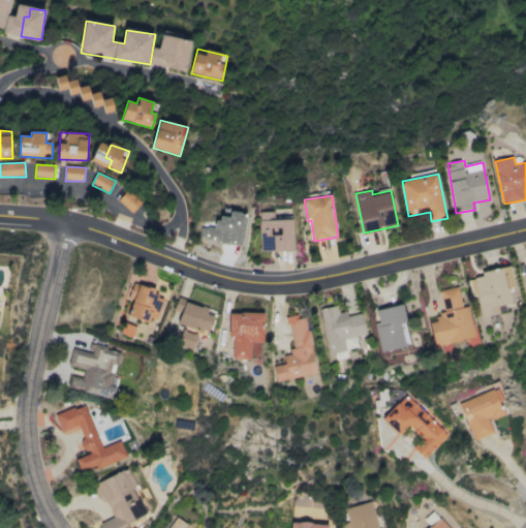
[(260,212),(263,252),(296,251),(295,218),(276,218),(276,212),(260,212)]
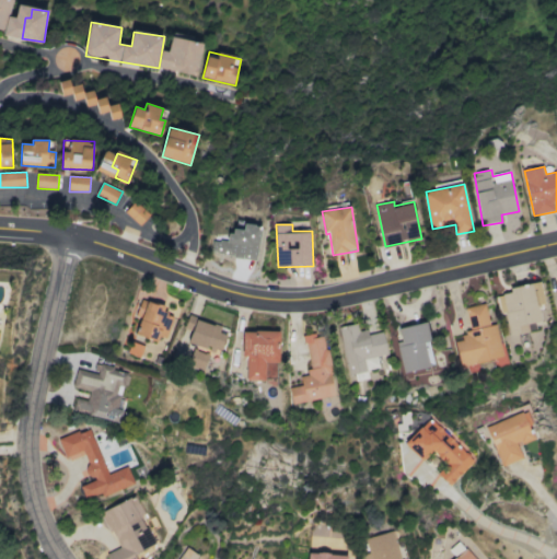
[(543,322),(540,305),(546,304),(542,282),(510,288),(511,293),(498,297),(501,314),(507,313),(511,336),(531,333),(529,325),(543,322)]
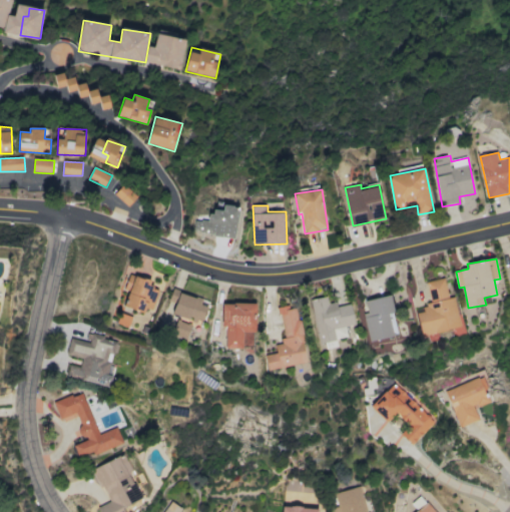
[(126,308),(154,313),(158,291),(151,289),(153,281),(129,276),(126,291),(129,291),(126,308)]
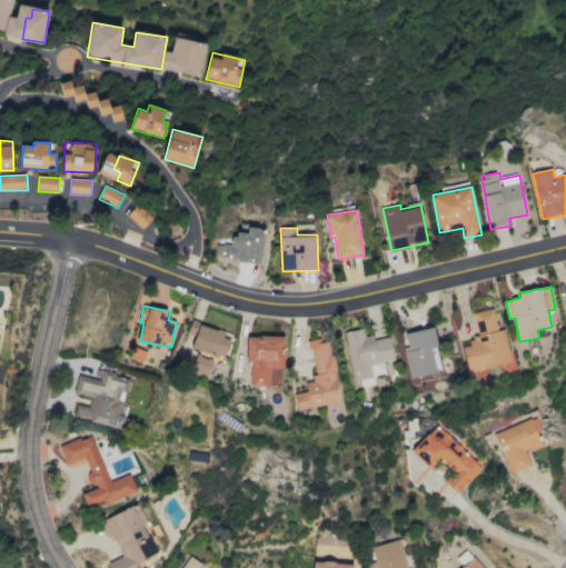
[(469,374),(504,367),(505,374),(517,371),(508,329),(499,331),(495,309),(476,312),(480,336),(472,338),(474,346),(465,347),(469,374)]
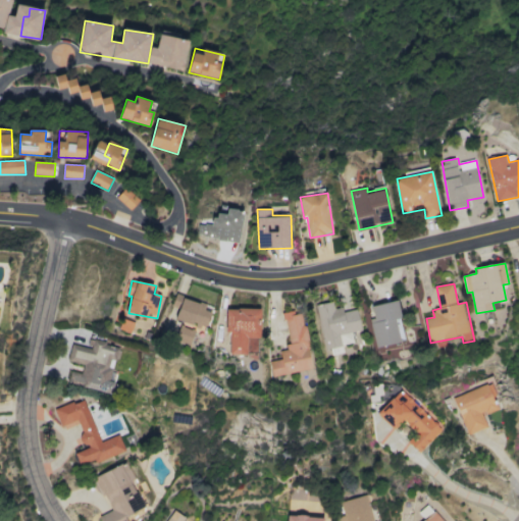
[(176,297),(173,308),(179,310),(176,319),(207,328),(213,308),(176,297)]
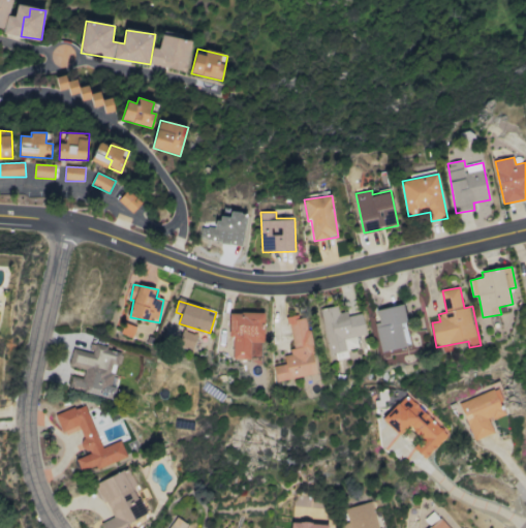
[(377,310),(380,323),(376,324),(382,353),(407,347),(402,323),(407,322),(404,305),(377,310)]
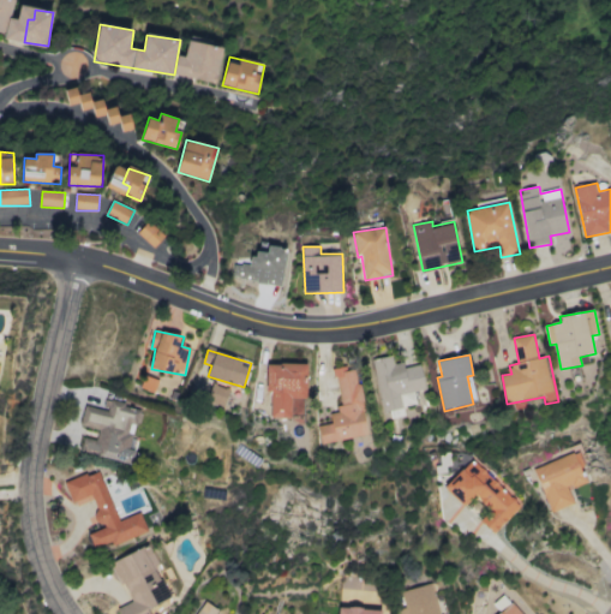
[(418,406),(415,392),(426,389),(421,363),(396,368),(394,356),(375,359),(384,412),(418,406)]
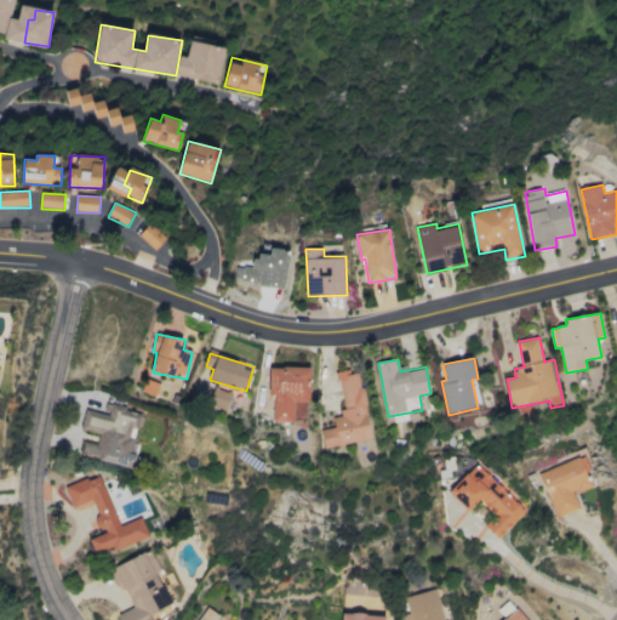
[(295,422),(295,402),(310,402),(310,368),(269,367),(269,397),(275,397),(274,422),(295,422)]
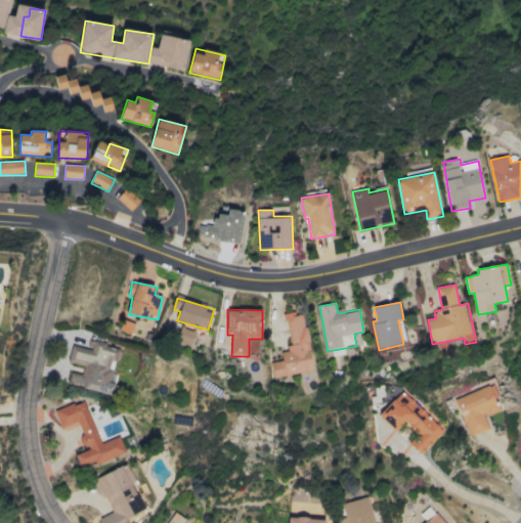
[(314,372),(305,312),(287,315),(292,351),(283,353),(284,361),(272,363),(275,378),(314,372)]
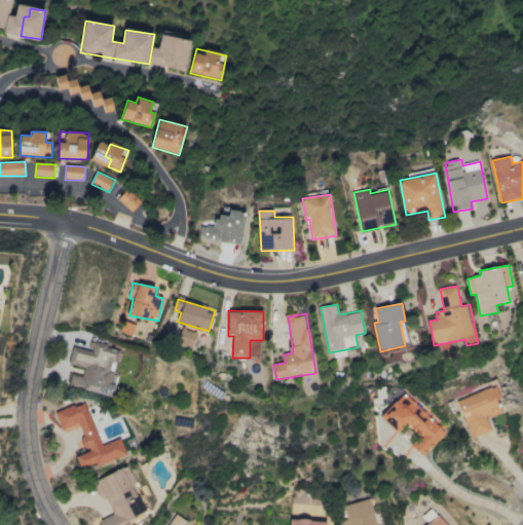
[(192,348),(197,334),(183,329),(178,343),(192,348)]
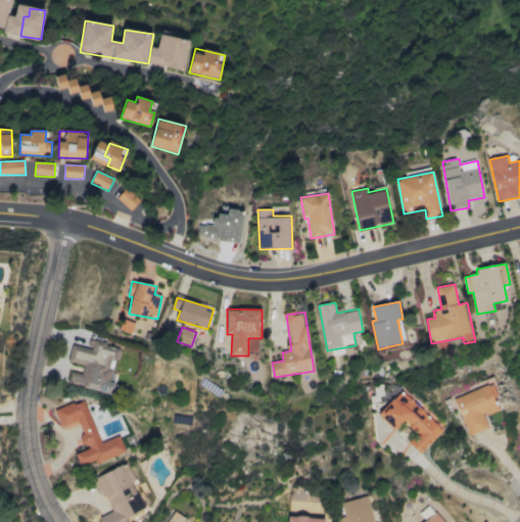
[(248,354),(260,354),(260,339),(249,339),(248,354)]
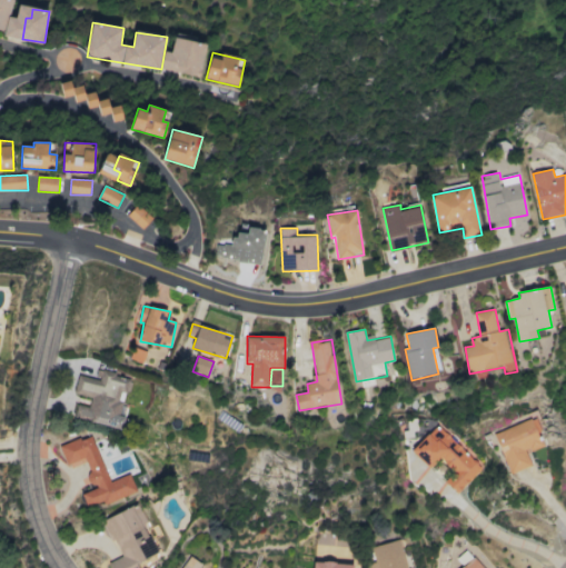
[(76,418),(125,429),(129,409),(125,408),(132,378),(100,371),(98,380),(80,376),(76,394),(92,398),(90,408),(79,405),(76,418)]
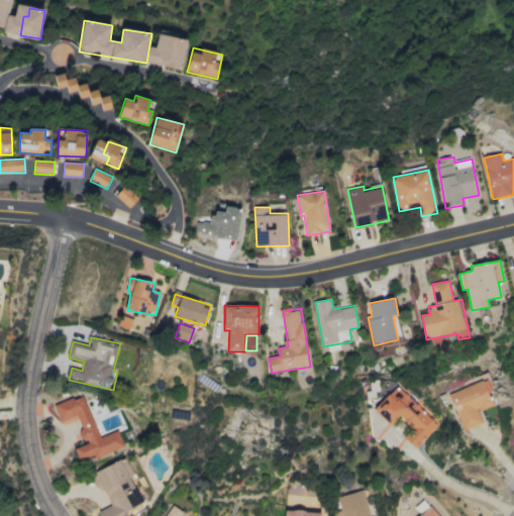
[(449,394),(464,430),(484,423),(479,412),(496,405),(486,380),(449,394)]
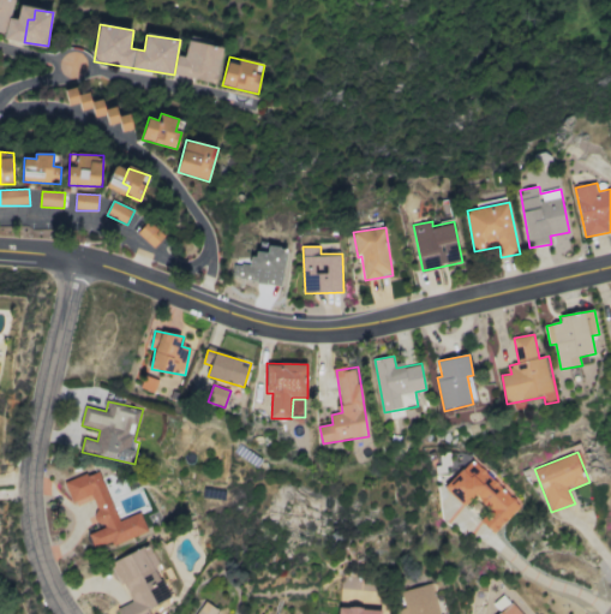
[(521,507),(473,460),(447,488),(466,506),(477,495),(492,511),(481,522),(495,534),(521,507)]
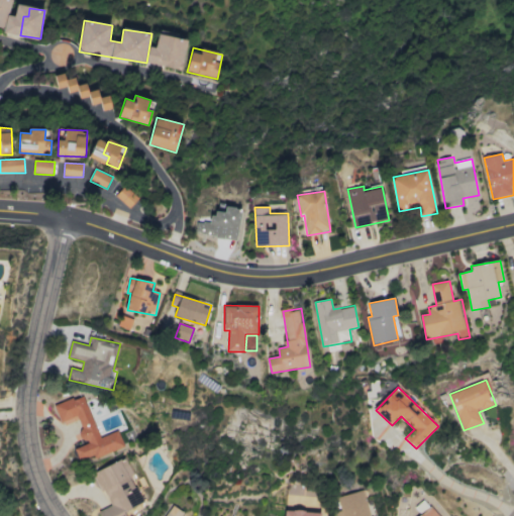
[(125,447),(119,431),(100,438),(85,395),(56,406),(62,423),(77,417),(87,444),(76,448),(80,460),(95,455),(96,458),(125,447)]
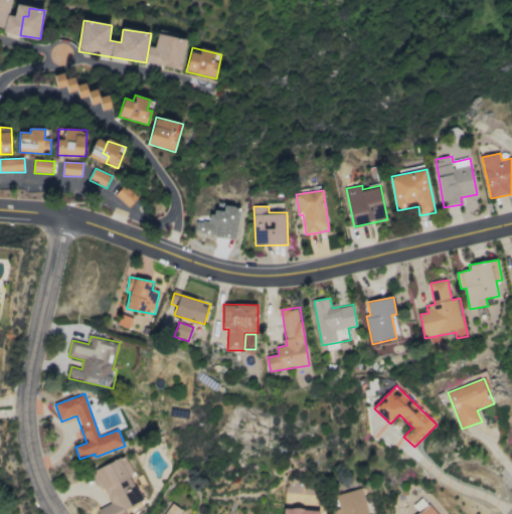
[(125,513),(147,505),(126,457),(95,471),(110,505),(100,509),(102,513),(125,513)]
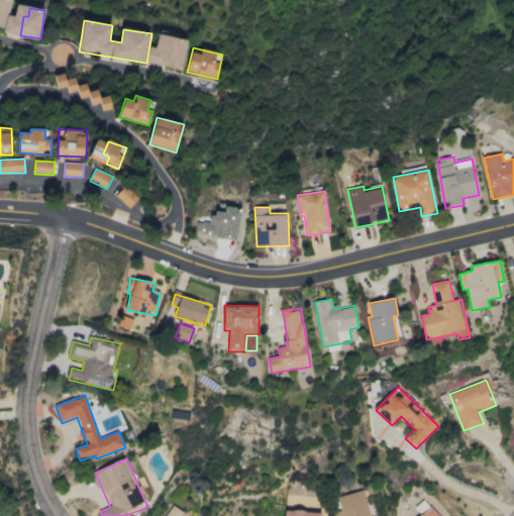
[(438,515),(431,507),(420,515),(438,515)]
